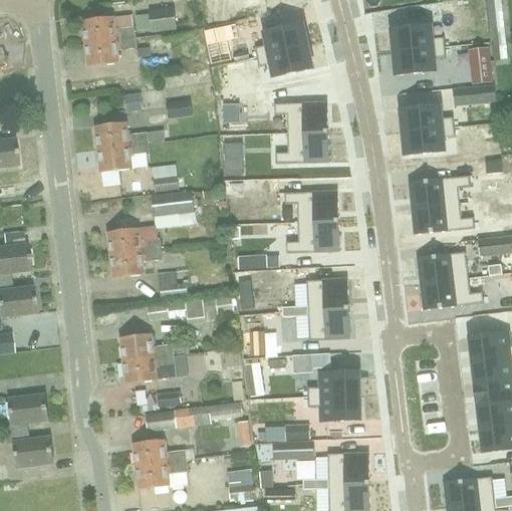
[(499,44),(497,25),(501,24),(498,0),(486,0),(489,25),(491,45),(499,44)]
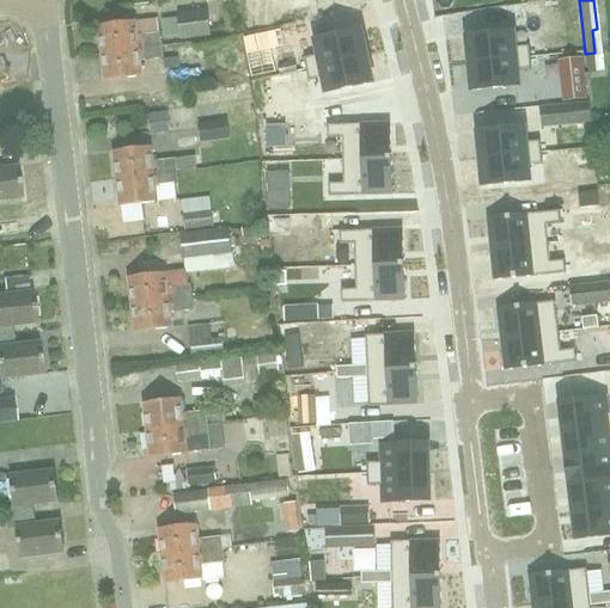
[(489,23),(512,19),(508,2),(487,6),(489,23)]
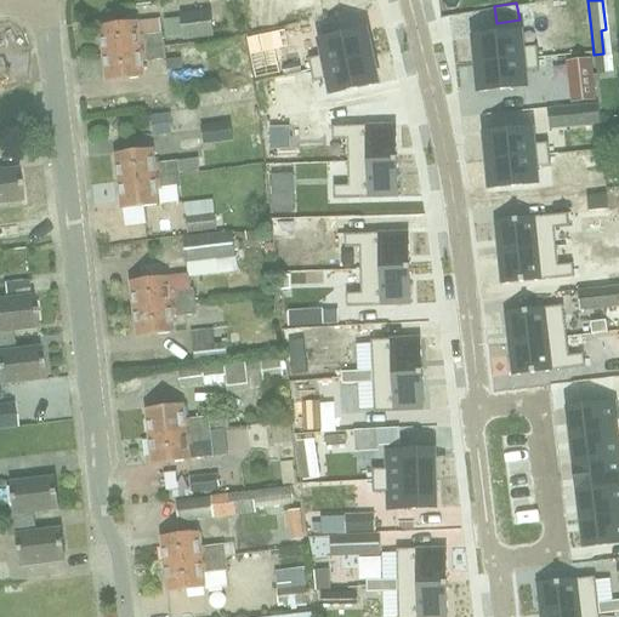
[(180,32),(215,29),(214,9),(179,11),(180,32)]
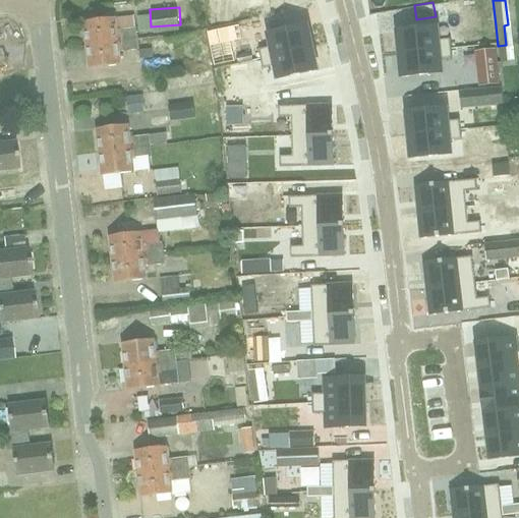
[(134,14),(114,16),(82,20),(85,43),(136,38),(134,14)]
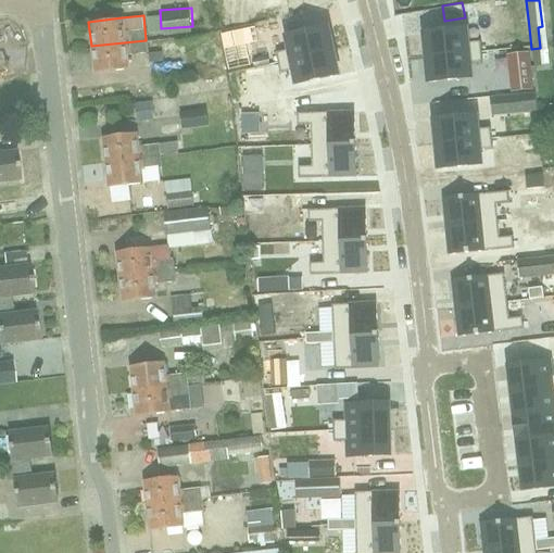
[(287,48),(274,51),(276,61),(330,49),(325,25),(284,34),(287,48)]
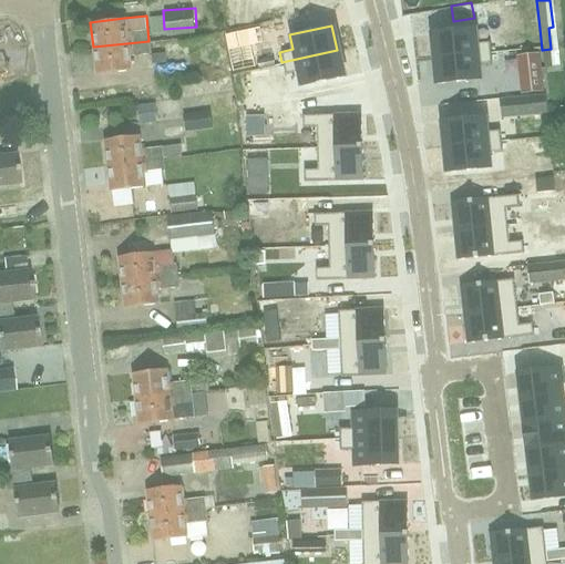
[(473,31),(430,36),(433,61),(490,55),(489,45),(475,47),(473,31)]
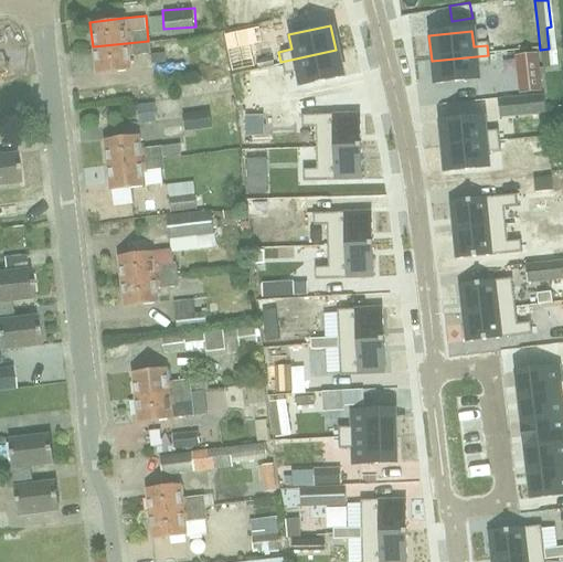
[(148,41),(93,46),(96,72),(129,69),(128,55),(150,52),(148,41)]
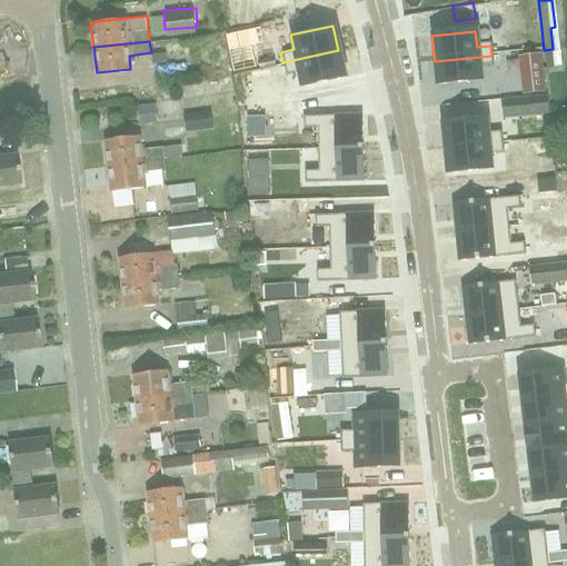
[(338,50),(282,62),(284,72),(298,69),(301,85),(344,75),(338,50)]
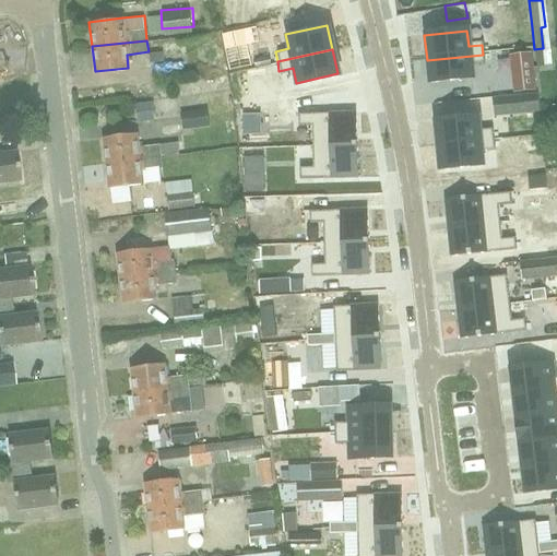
[(508,54),(512,91),(533,87),(529,50),(508,54)]
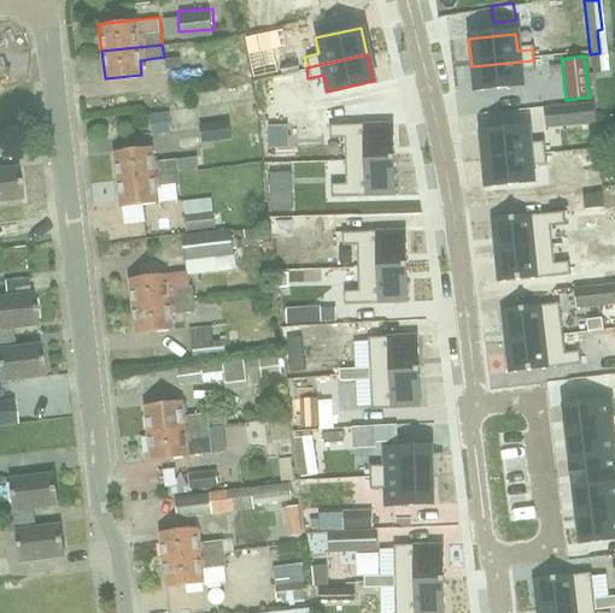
[(533,60),(472,66),(474,94),(521,89),(520,72),(534,71),(533,60)]
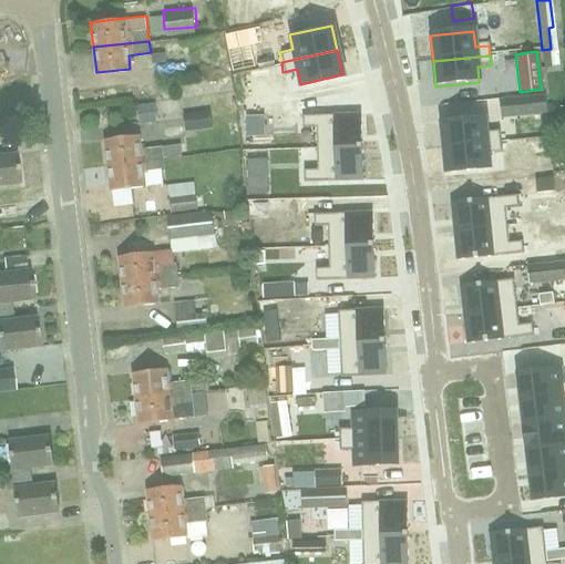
[(0,91),(9,91),(8,61),(0,61),(0,91)]
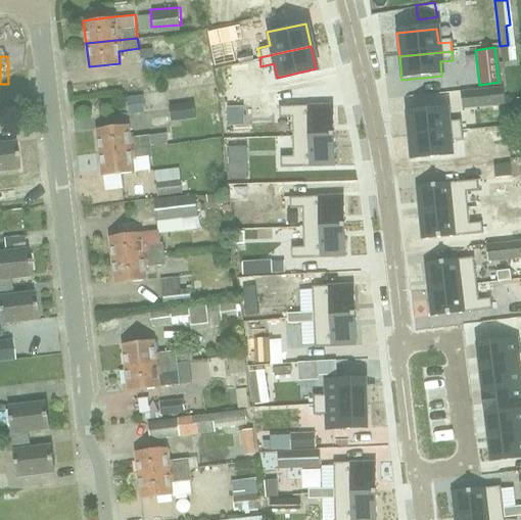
[(459,90),(461,106),(503,102),(501,85),(459,90)]
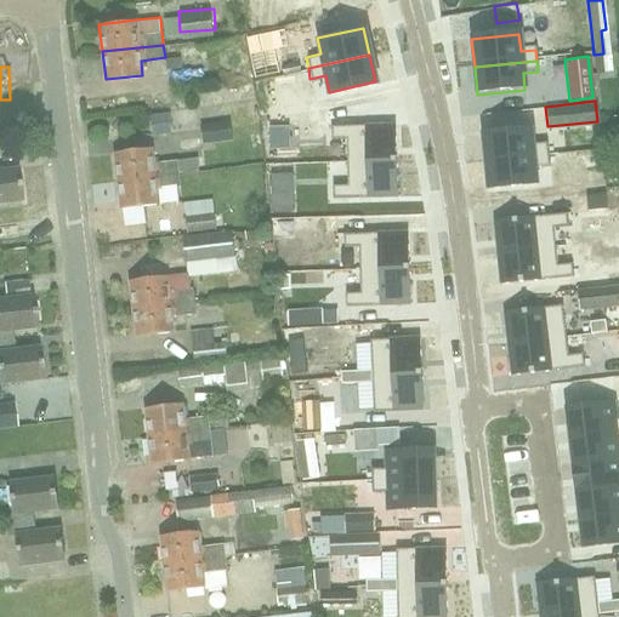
[(345,125),(329,125),(329,136),(345,136),(346,160),(395,158),(393,123),(345,124),(345,125)]
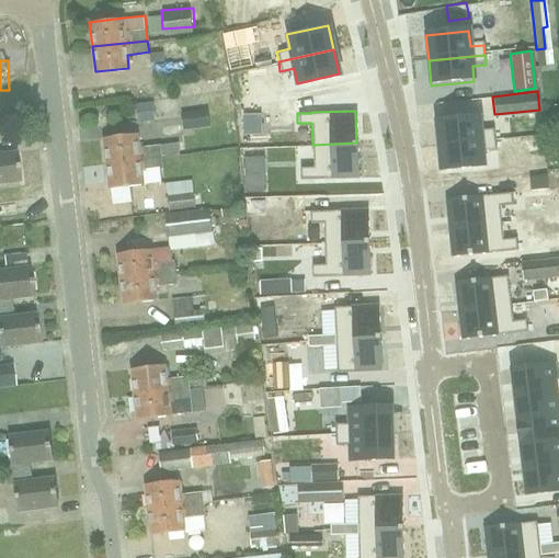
[(258,131),(258,114),(242,114),(243,132),(258,131)]
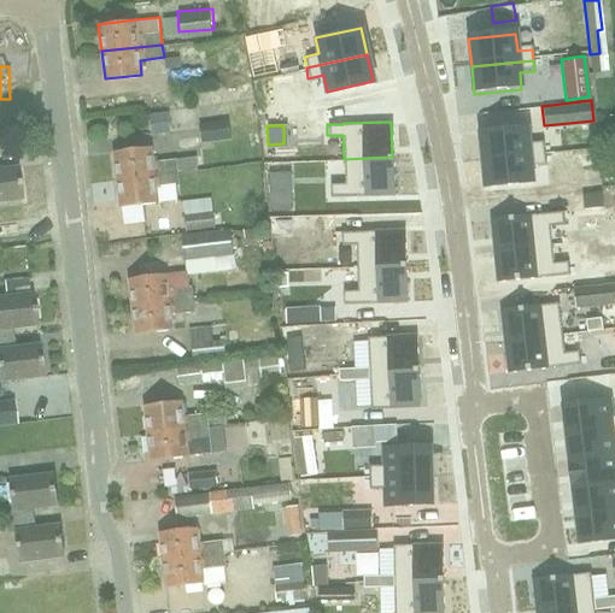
[(525,125),(478,130),(481,158),(544,151),(543,140),(527,141),(525,125)]
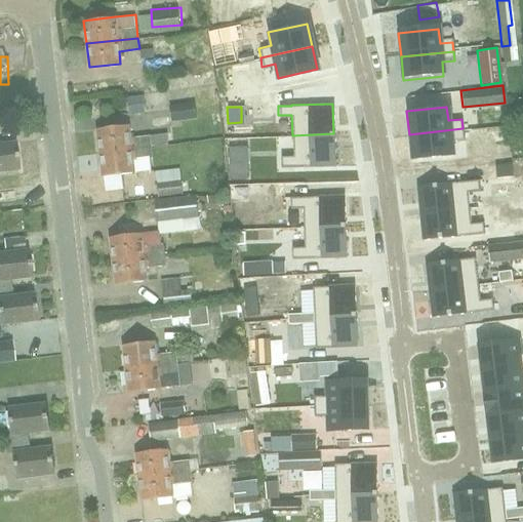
[(98,152),(151,146),(149,134),(129,136),(127,124),(96,128),(98,152)]
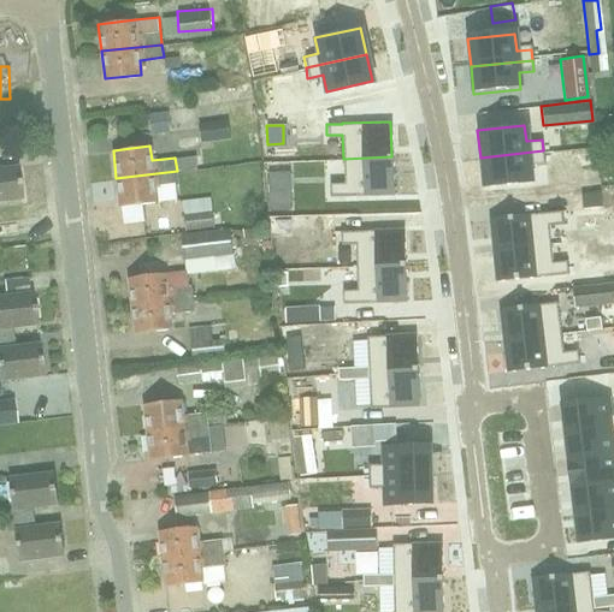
[(543,150),(480,158),(484,184),(531,179),(529,162),(544,161),(543,150)]
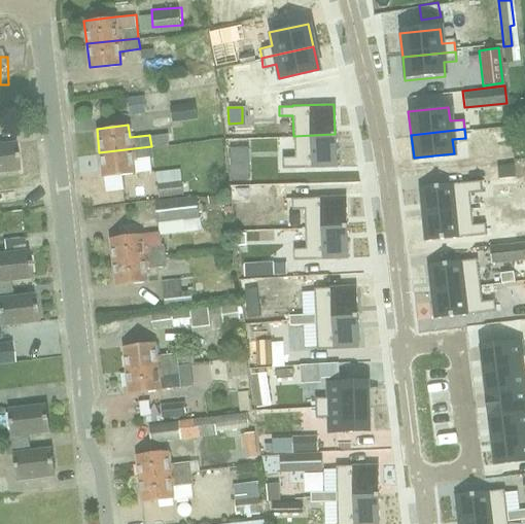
[(524,133),(516,133),(515,150),(524,150),(524,133)]
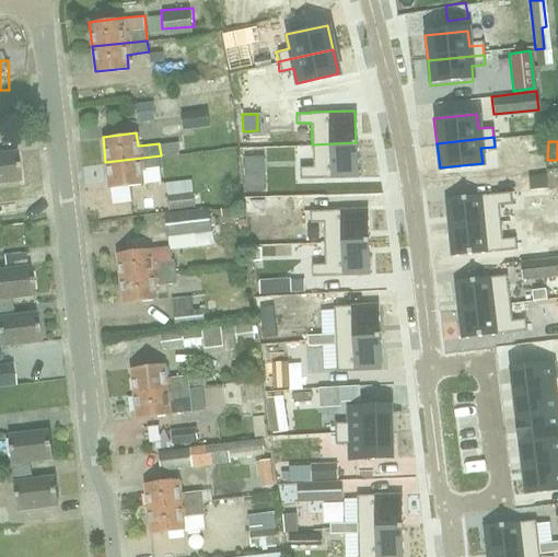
[(312,166),(299,166),(299,176),(313,176),(313,177),(357,176),(356,142),(312,144),(312,166)]
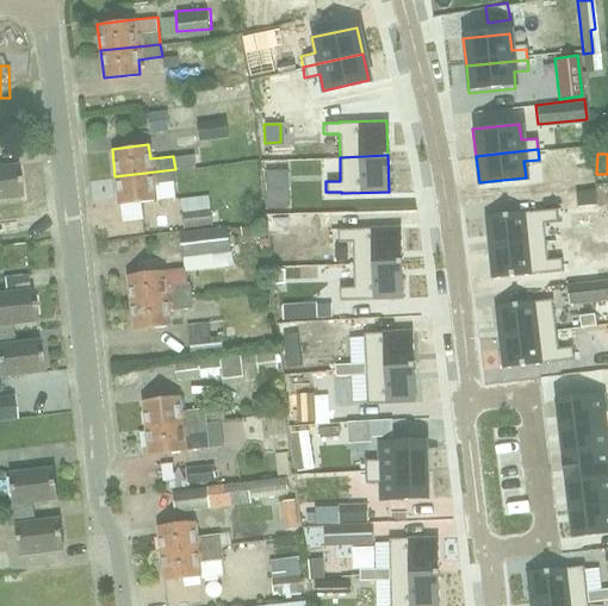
[(0,197),(20,194),(16,162),(0,163),(0,197)]
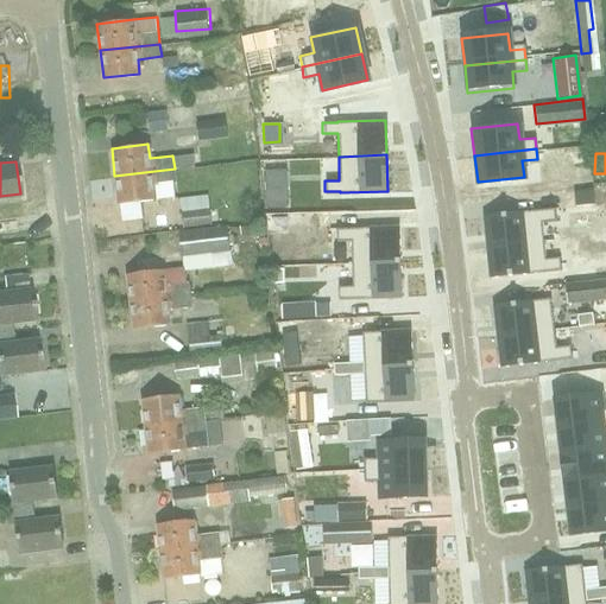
[(264,184),(283,184),(283,167),(264,169),(264,184)]
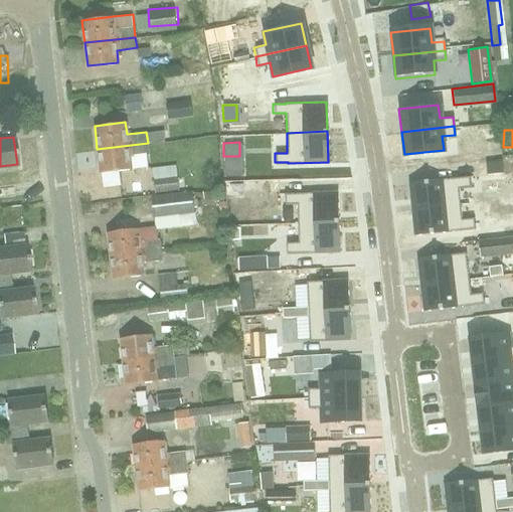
[(148,143),(97,149),(100,172),(131,168),(129,155),(149,153),(148,143)]
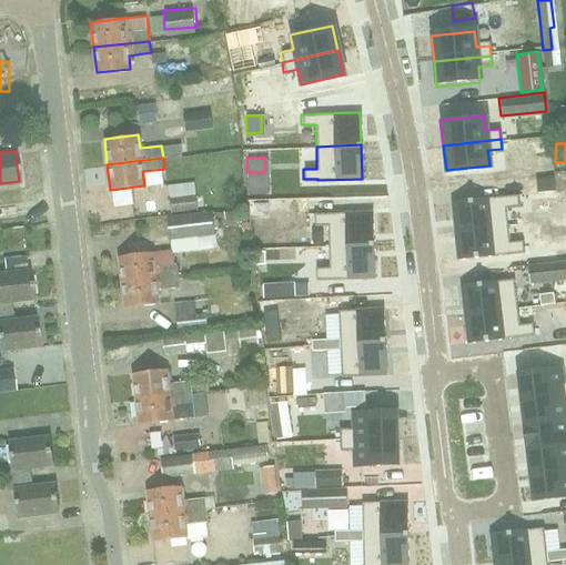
[(531,173),(551,172),(551,161),(531,161),(531,173)]
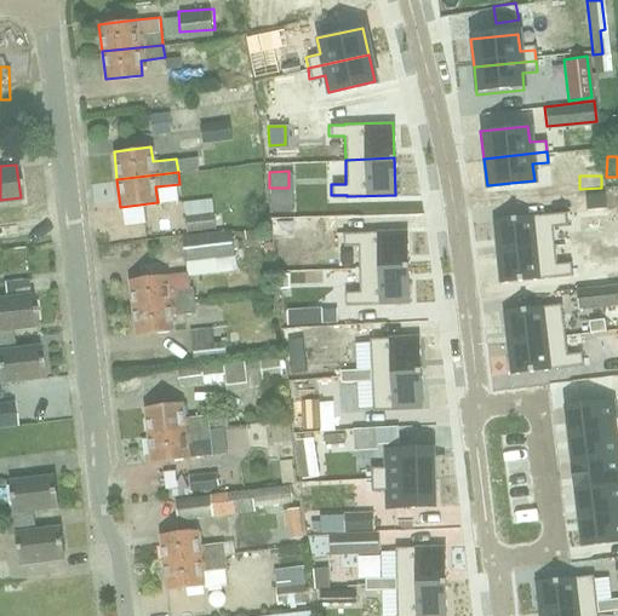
[(549,212),(492,218),(495,249),(553,243),(550,224),(566,223),(565,212),(549,213),(549,212)]
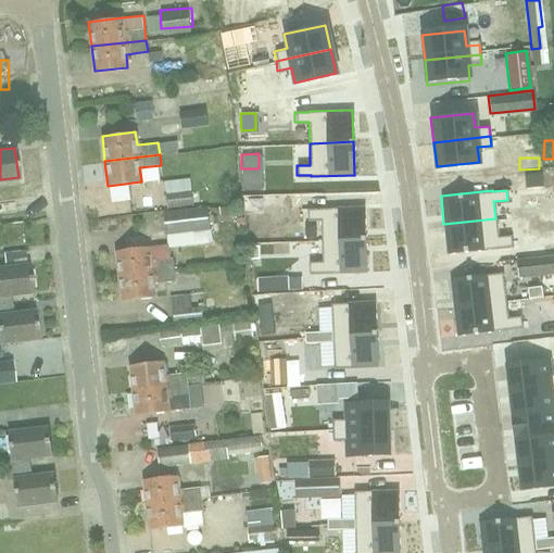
[(545,210),(544,191),(512,192),(513,212),(545,210)]
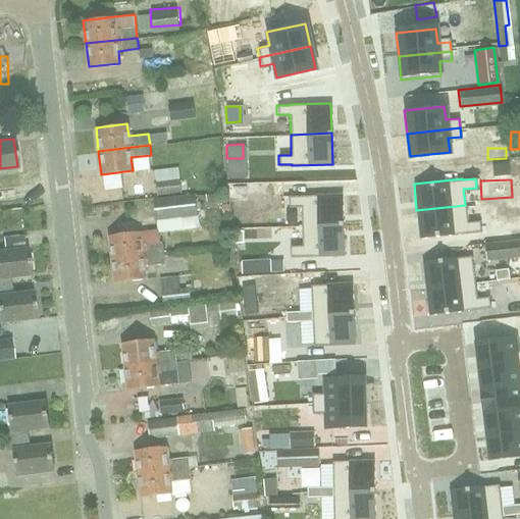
[(300,196),(288,196),(288,205),(301,205),(301,225),(343,223),(342,194),(300,195),(300,196)]
